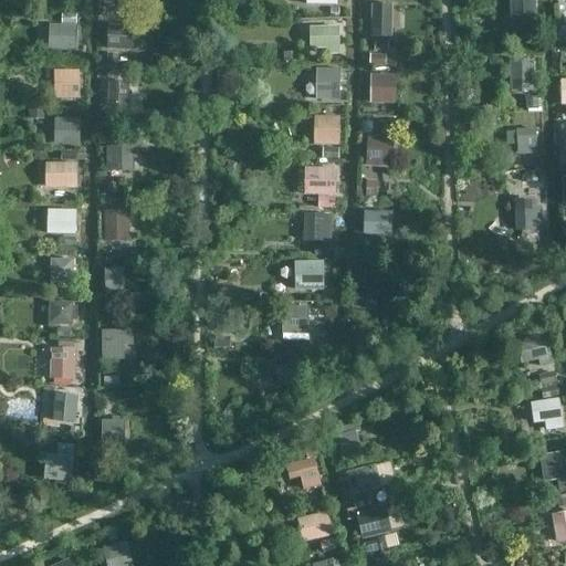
[(537,27),(535,0),(509,0),(510,28),(537,27)]
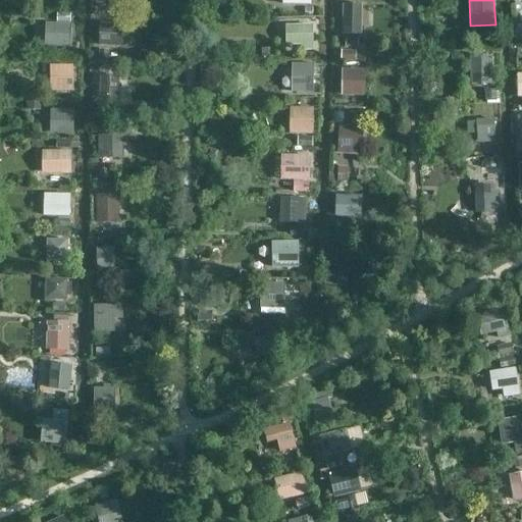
[(362,4),(343,3),(342,35),(361,36),(362,4)]
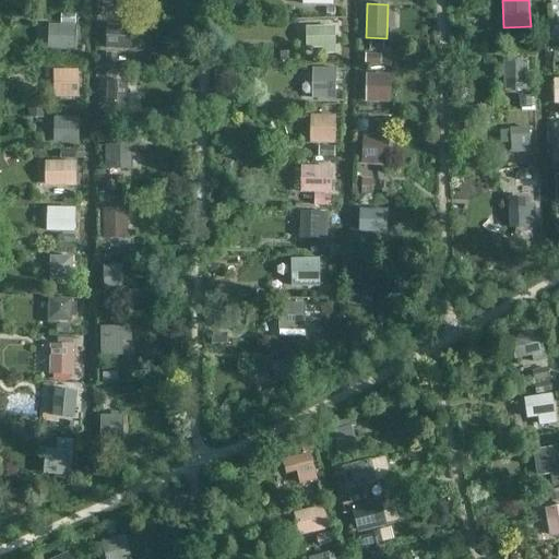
[(75,14),(61,13),(61,24),(75,24),(75,14)]
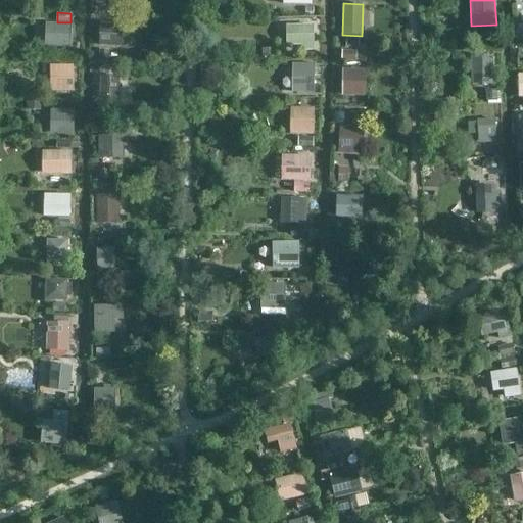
[(69,48),(72,24),(46,22),(45,47),(69,48)]
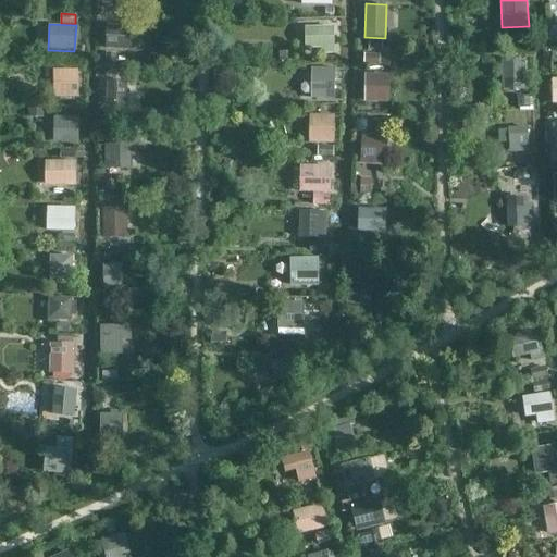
[(135,25),(107,24),(106,48),(134,50),(135,25)]
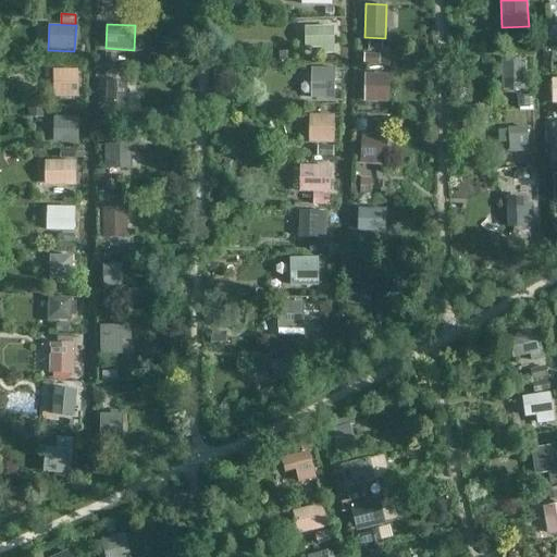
[(333,26),(305,26),(306,49),(322,48),(322,53),(334,53),(333,26)]
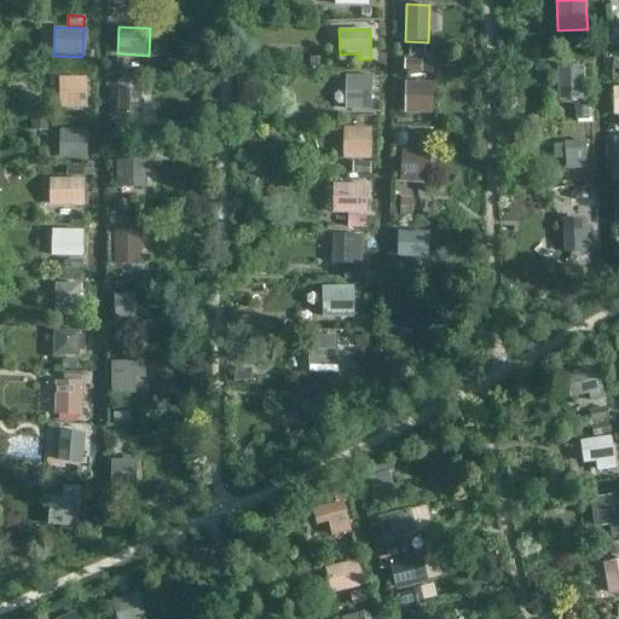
[(426,45),(410,45),(409,56),(424,57),(426,45)]
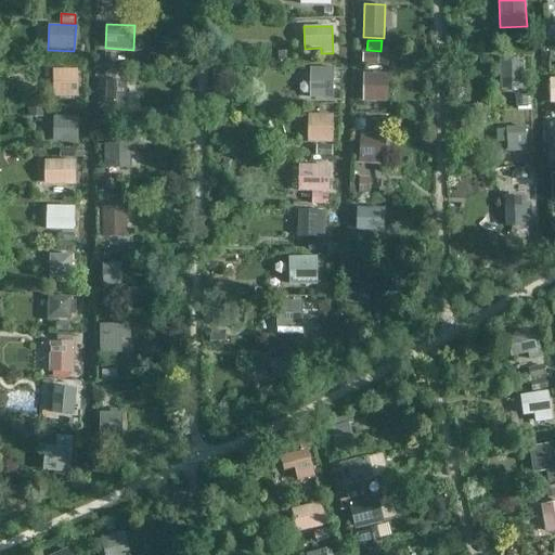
[(293,51),(279,51),(279,61),(293,61),(293,51)]
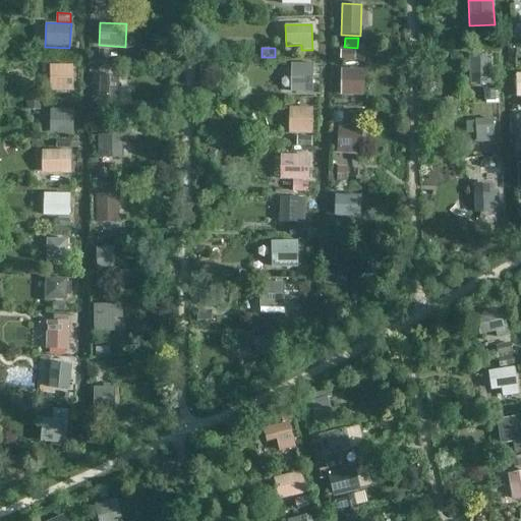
[(355,62),(355,50),(340,49),(340,61),(355,62)]
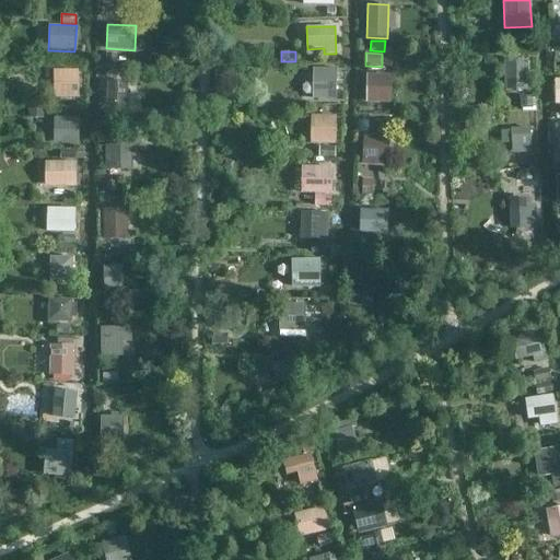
[(116,67),(117,54),(106,54),(105,66),(116,67)]
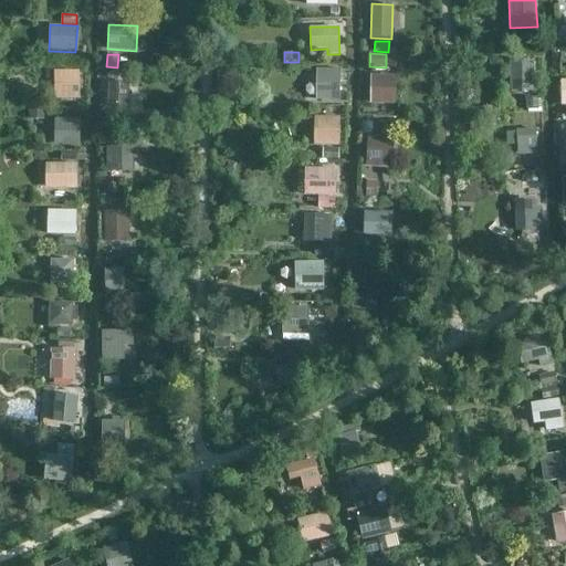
[(501,66),(501,58),(489,58),(490,66),(501,66)]
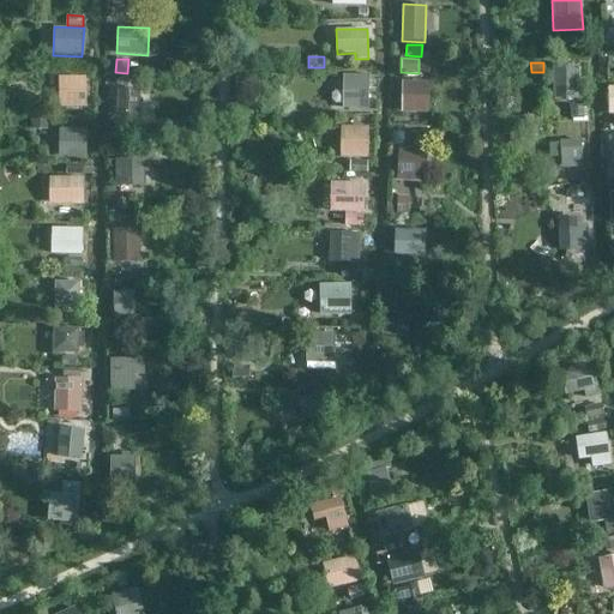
[(553,66),(553,100),(579,98),(579,66),(553,66)]
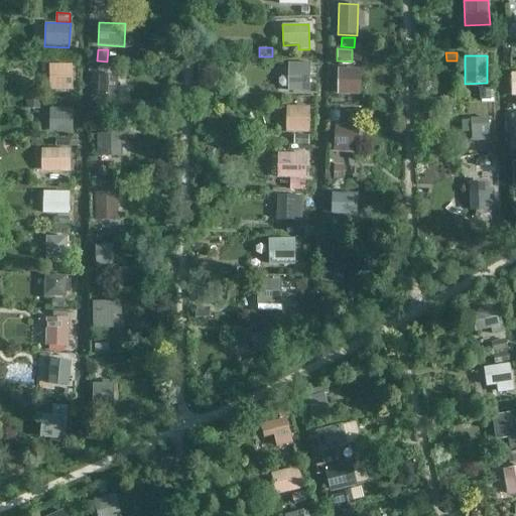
[(309,62),(288,62),(288,92),(309,92),(309,62)]
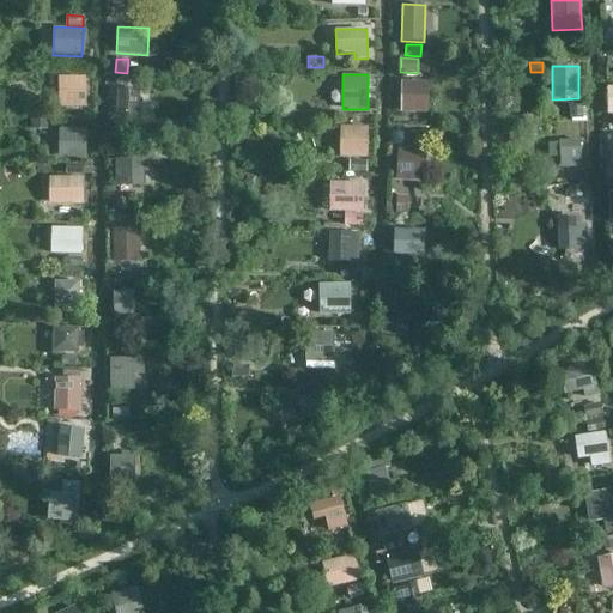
[(86,107),(85,76),(59,76),(59,108),(86,107)]
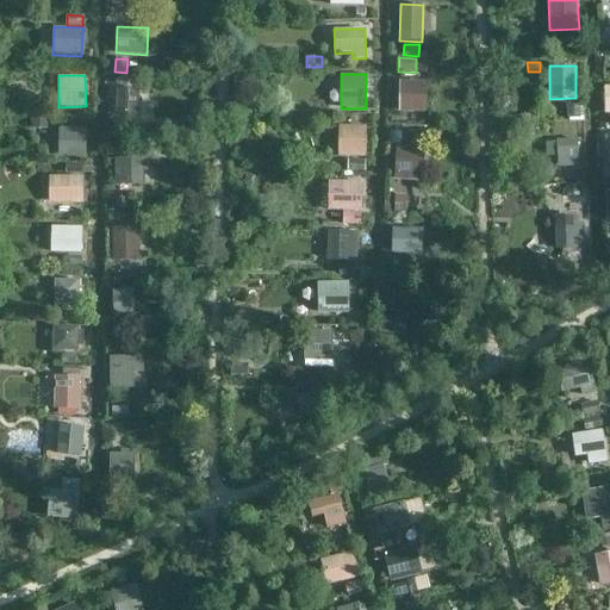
[(425,112),(427,81),(399,80),(399,111),(425,112)]
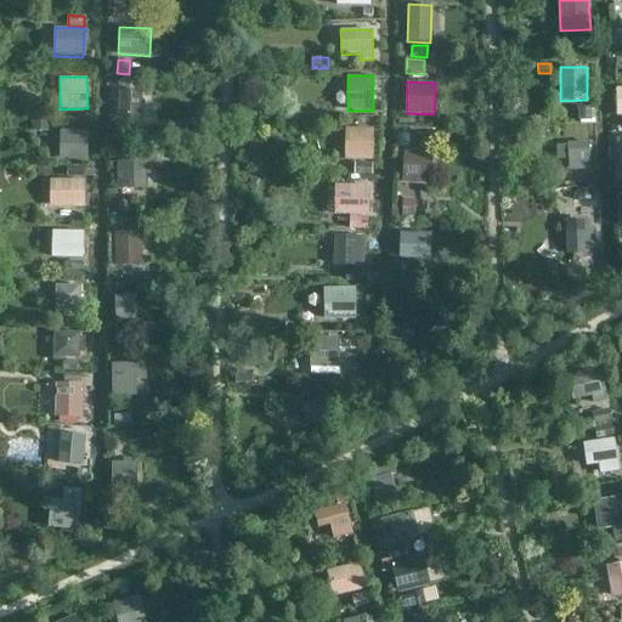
[(141,118),(141,90),(118,90),(118,118),(141,118)]
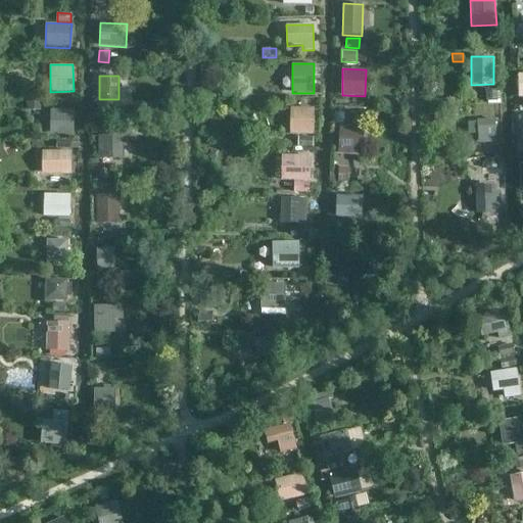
[(496,90),(485,90),(485,101),(487,101),(487,103),(501,103),(501,91),(496,91),(496,90)]
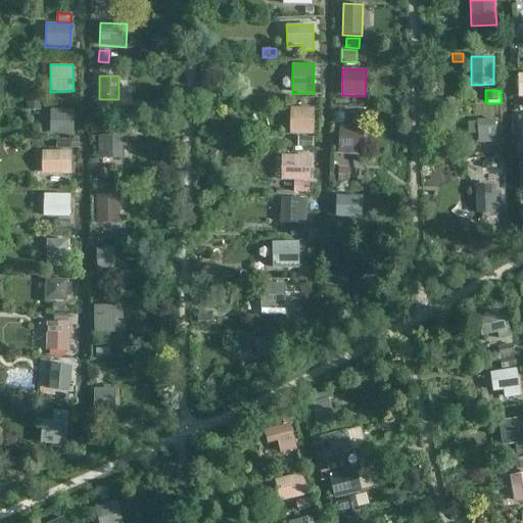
[(41,101),(27,101),(27,110),(41,110),(41,101)]
